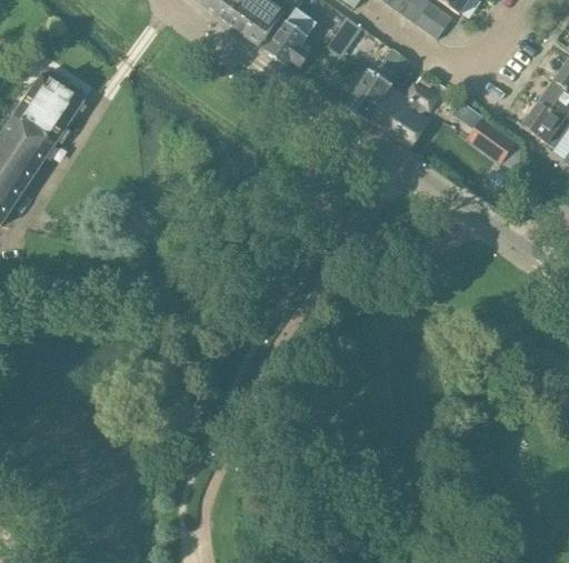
[(225,20),(239,0),(197,0),(225,20)]
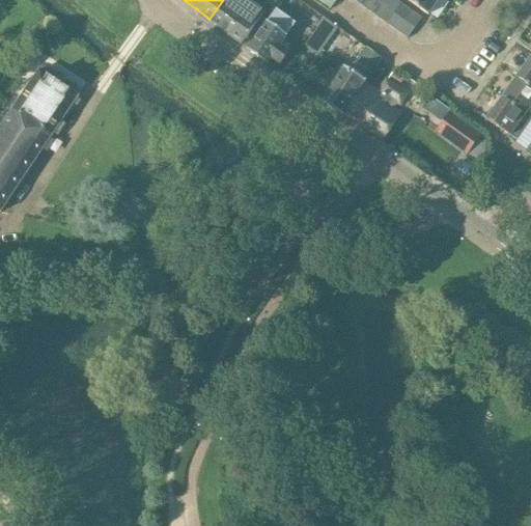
[(223,0),(210,19),(240,40),(262,9),(250,0),(223,0)]
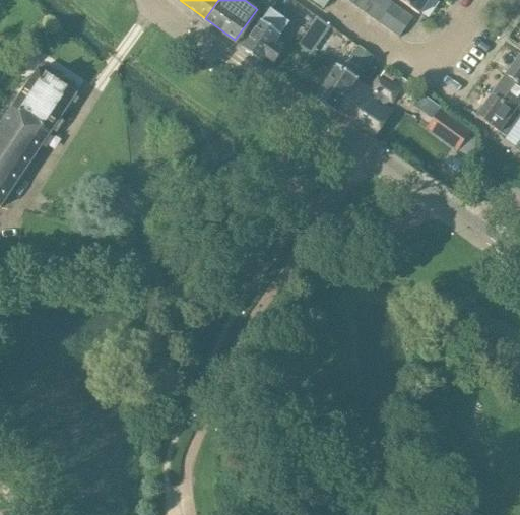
[(362,0),(359,5),(368,12),(376,0),(362,0)]
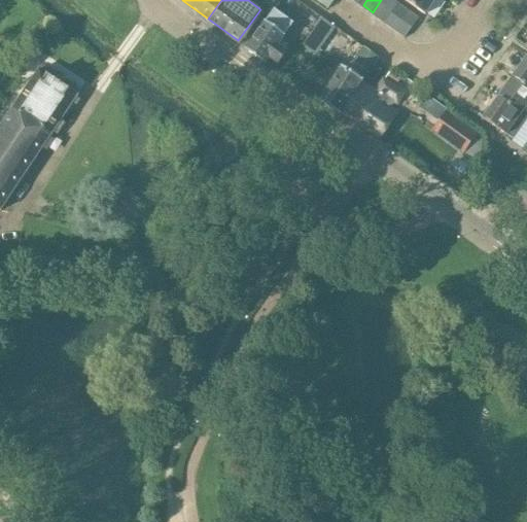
[(381,0),(373,12),(383,20),(396,0),(381,0)]
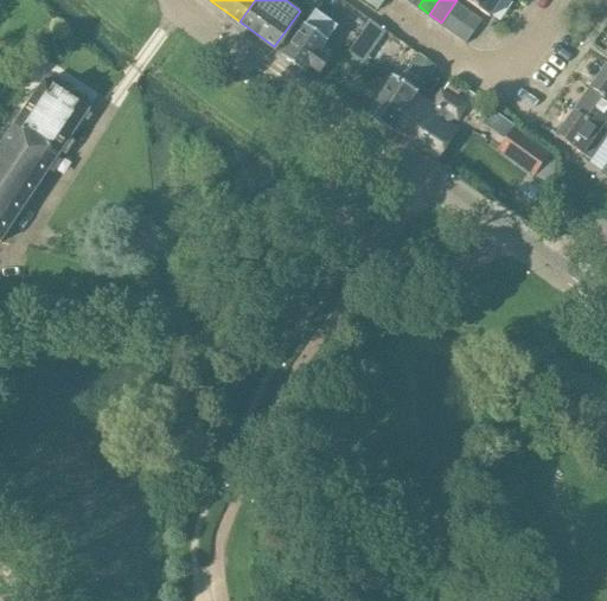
[(457,0),(441,23),(453,31),(470,7),(459,0),(457,0)]
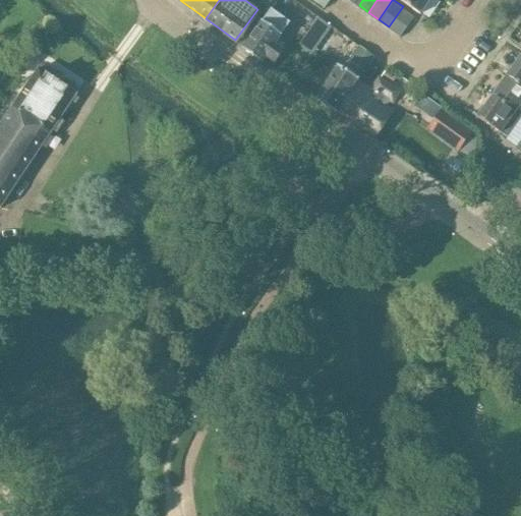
[(420,10),(427,0),(404,0),(420,11),(421,11),(420,10)]
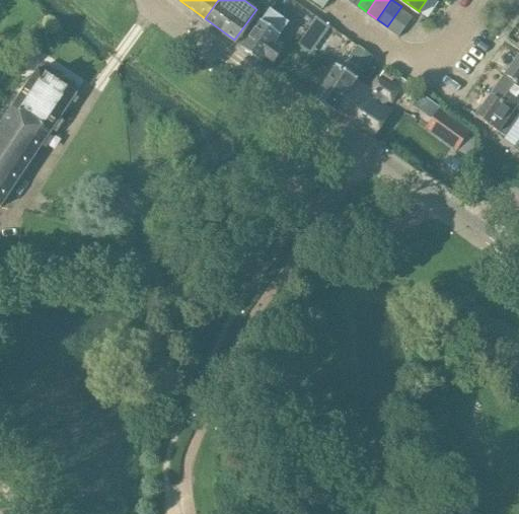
[(241,45),(261,58),(264,54),(273,60),(283,46),(274,40),(289,19),(270,5),(241,45)]
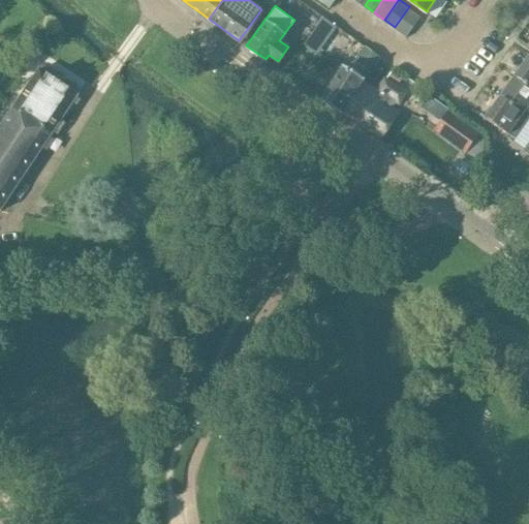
[(395,27),(405,34),(419,13),(409,6),(395,27)]
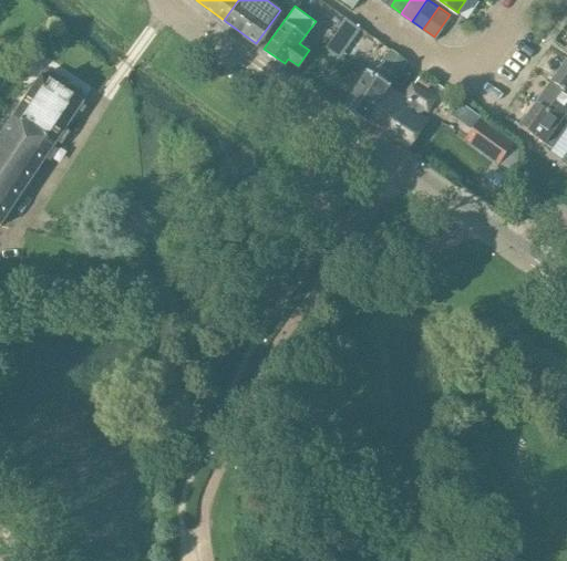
[(398,68),(405,56),(391,47),(383,58),(398,68)]
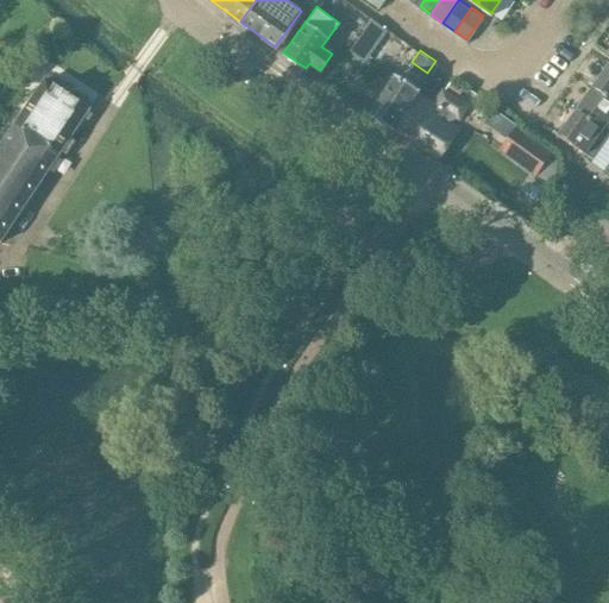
[(608,58),(608,60),(592,85),(608,95),(608,58)]
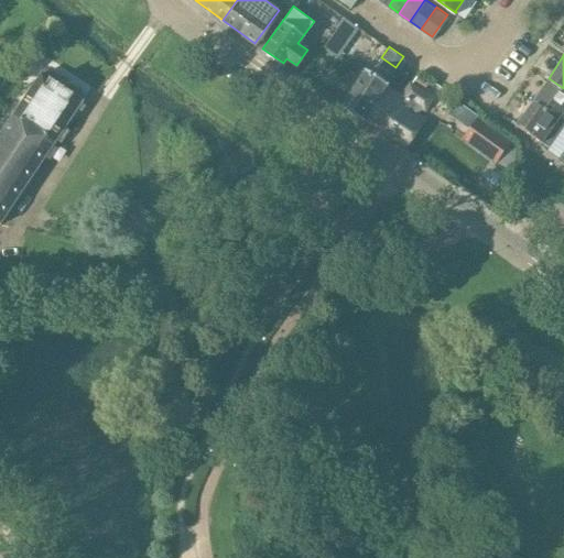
[(366,116),(387,85),(386,84),(388,83),(366,67),(342,104),(364,118),(365,116),(366,116)]
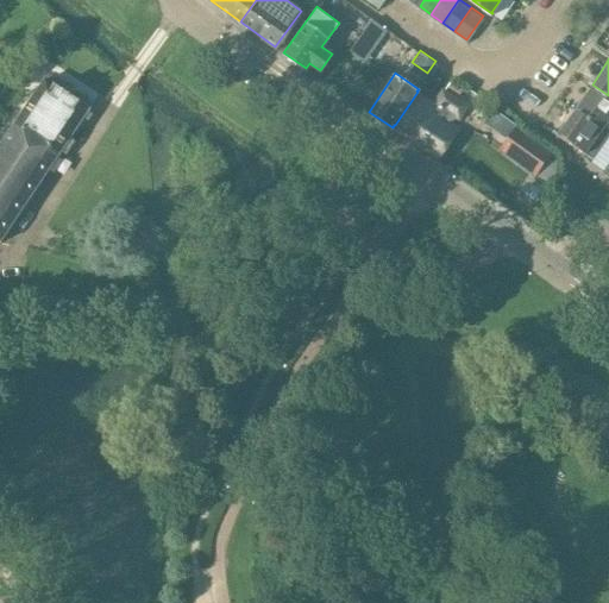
[(0,238),(89,105),(45,74),(0,140),(0,238)]
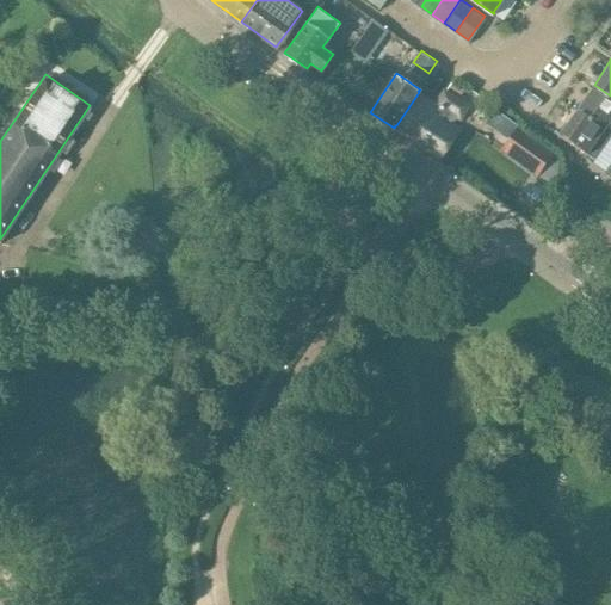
[(604,127),(610,117),(610,96),(594,85),(578,109),(604,127)]
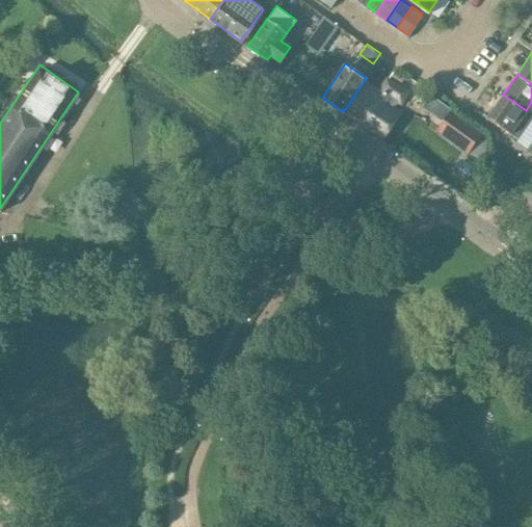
[(365,80),(345,109),(383,134),(400,109),(392,104),(388,101),(392,95),(400,100),(406,89),(387,77),(378,88),(365,80)]
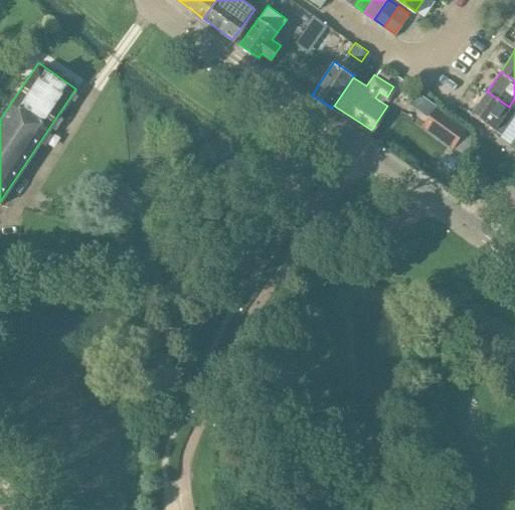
[(501,133),(514,112),(514,111),(509,107),(487,92),(472,112),(471,111),(471,112),(501,133)]
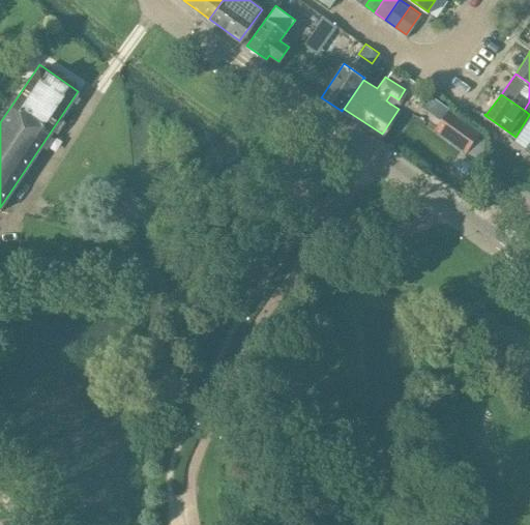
[(464,149),(478,130),(449,109),(435,127),(464,149)]
